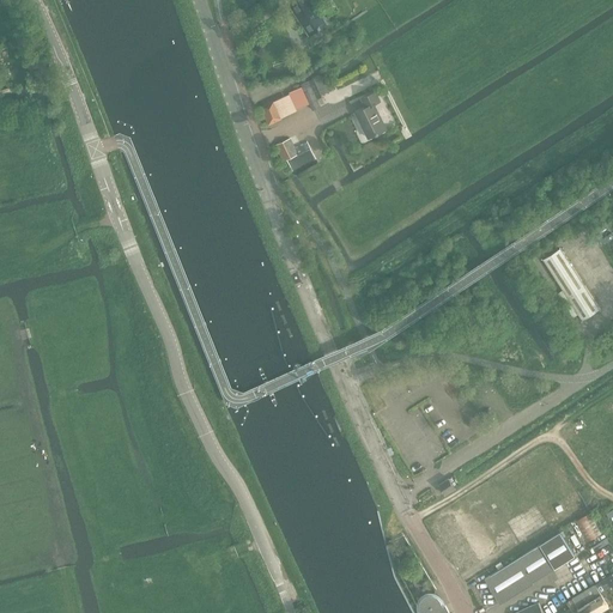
[(290,6),(309,36),(327,24),(310,0),(296,0),(297,1),(290,6)]
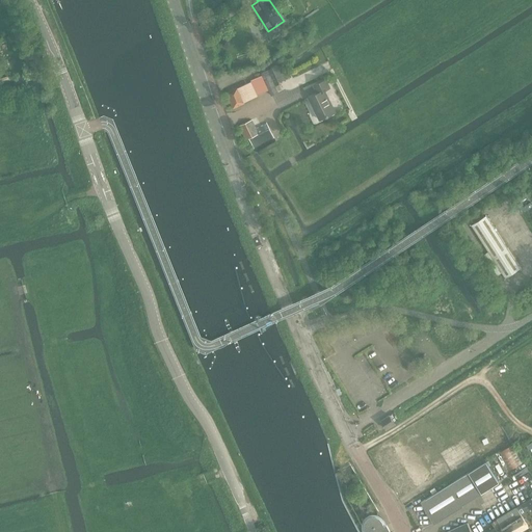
[(262,74),(262,76),(250,81),(251,82),(237,88),(227,94),(233,108),(244,104),(258,98),(257,95),(258,96),(269,90),(269,91),(271,96),(278,92),(275,86),(280,84),(278,83),(287,79),(284,72),(282,73),(277,64),(271,68),(272,69),(262,74)]
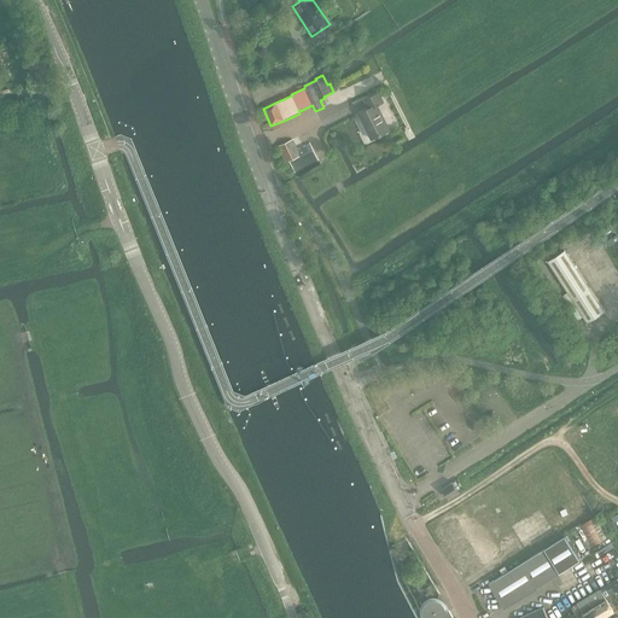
[(359,114),(372,139),(390,130),(377,105),(383,101),(379,93),(365,100),(369,109),(359,114)]
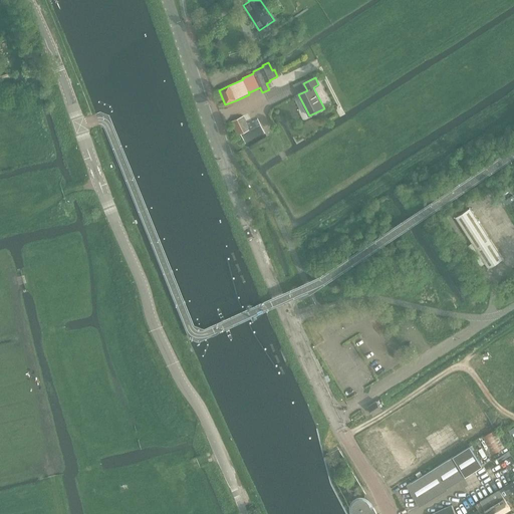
[(238,136),(240,134),(245,143),(265,134),(257,118),(247,123),(243,115),(234,120),(231,121),(238,136)]
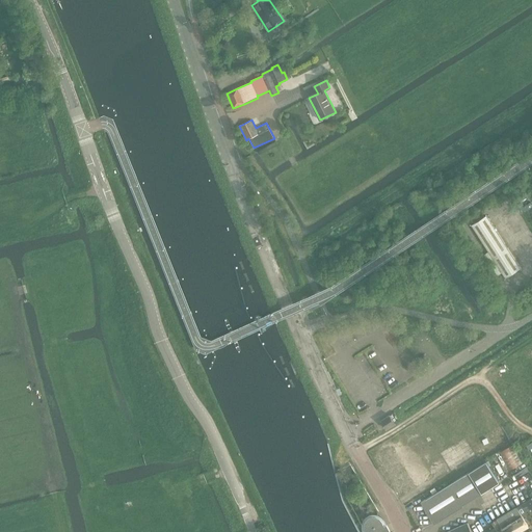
[(521,269),(486,216),(472,225),(506,278),(521,269)]
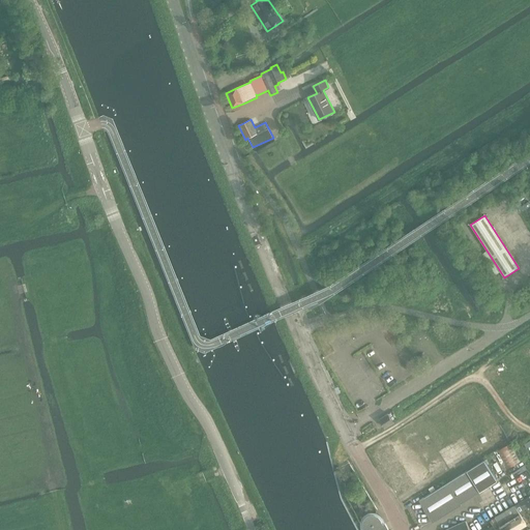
[(262,330),(264,328),(258,314),(255,315),(253,322),(256,328),(262,330)]
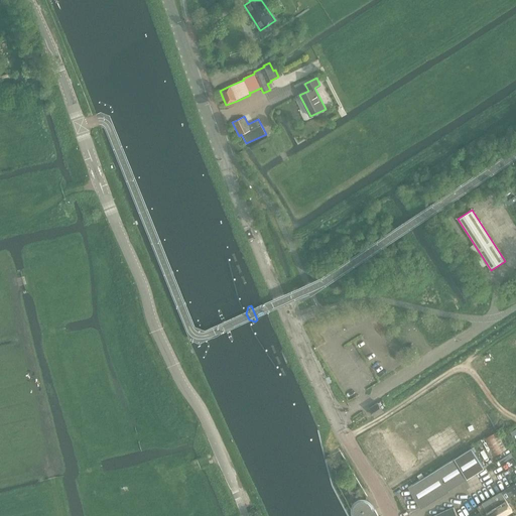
[(515,374),(500,384),(505,394),(512,390),(509,384),(515,380),(515,374)]
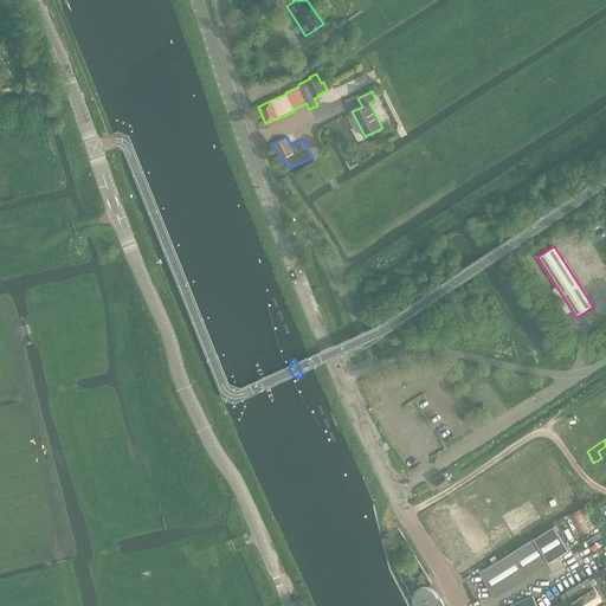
[(434,479),(440,489),(450,483),(444,474),(434,479)]
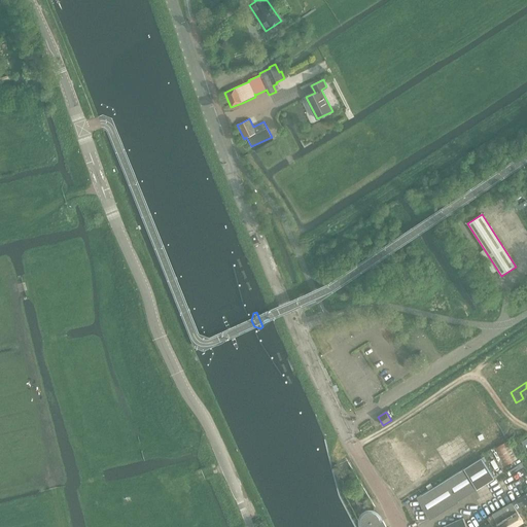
[(459,419),(462,425),(467,423),(470,430),(478,428),(471,414),(459,419)]
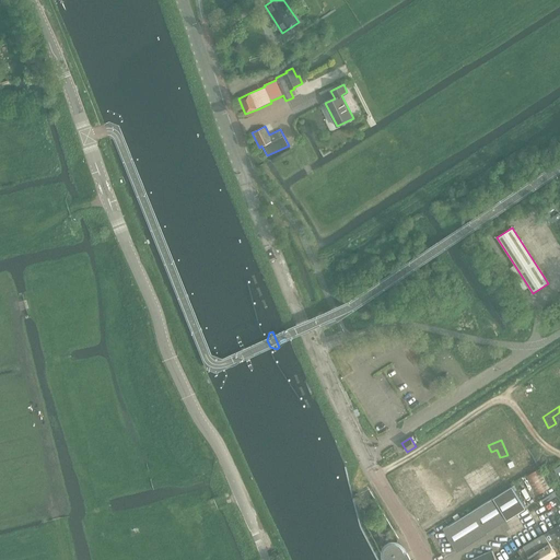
[(486,442),(474,450),(481,462),(493,455),(486,442)]
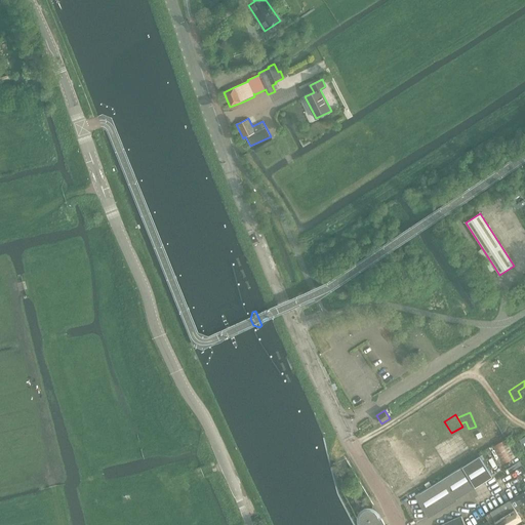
[(435,437),(442,432),(436,421),(428,427),(435,437)]
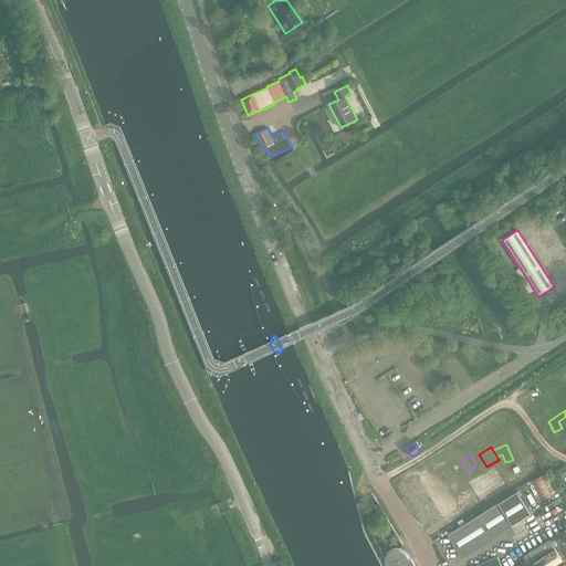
[(531,482),(541,501),(556,493),(546,474),(531,482)]
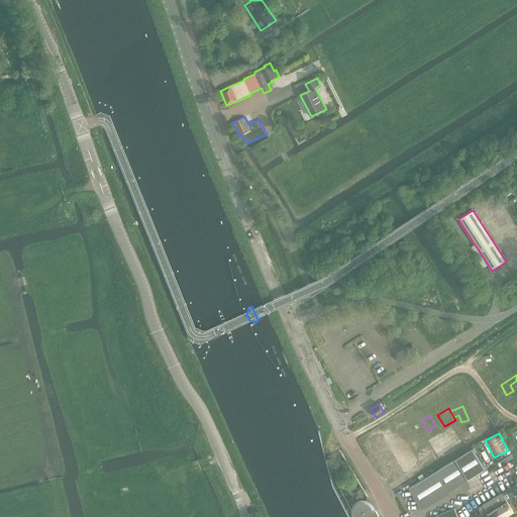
[(413,452),(401,459),(387,436),(378,442),(380,446),(370,452),(388,483),(420,462),(413,452)]
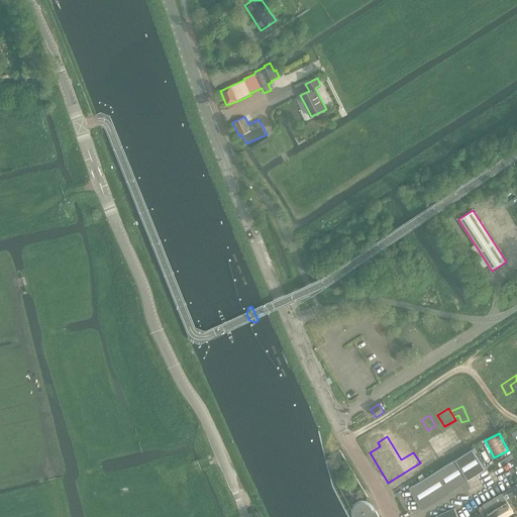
[(422,509),(469,480),(485,470),(472,449),(455,459),(409,489),(422,509)]
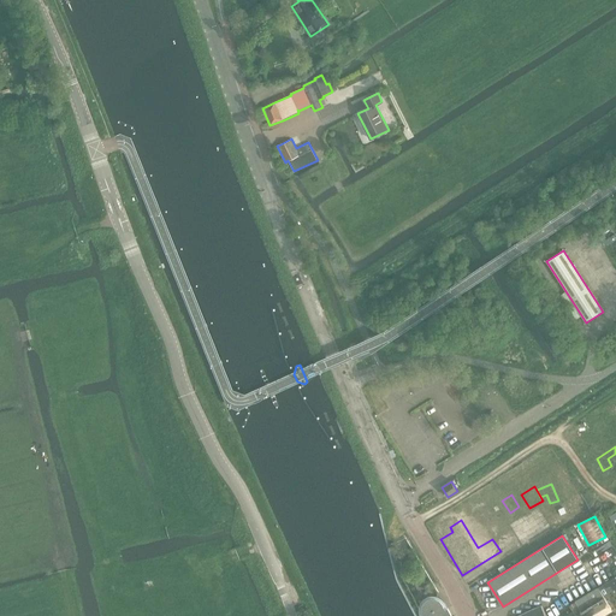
[(612,610),(605,598),(611,594),(609,592),(615,587),(615,576),(603,585),(598,587),(598,588),(575,603),(581,612),(593,605),(599,615),(604,615),(608,612),(612,610)]
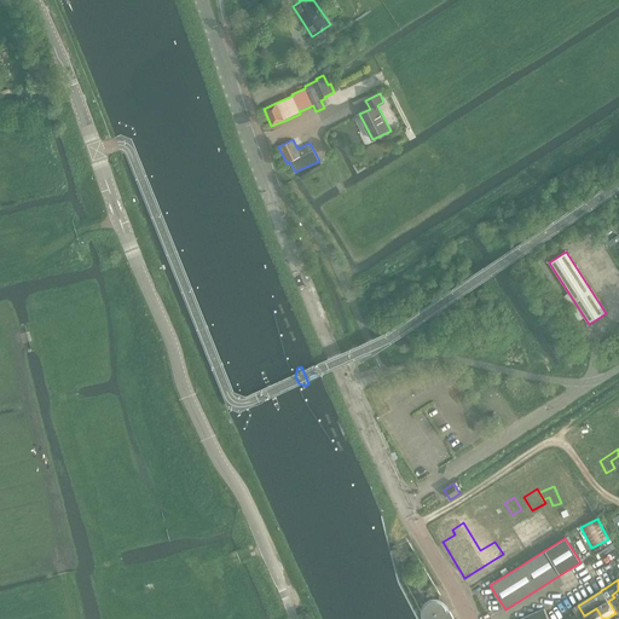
[(453,618),(450,612),(446,612),(445,607),(443,605),(438,602),(434,601),(429,603),(426,606),(423,609),(423,614),(424,618),(453,618)]
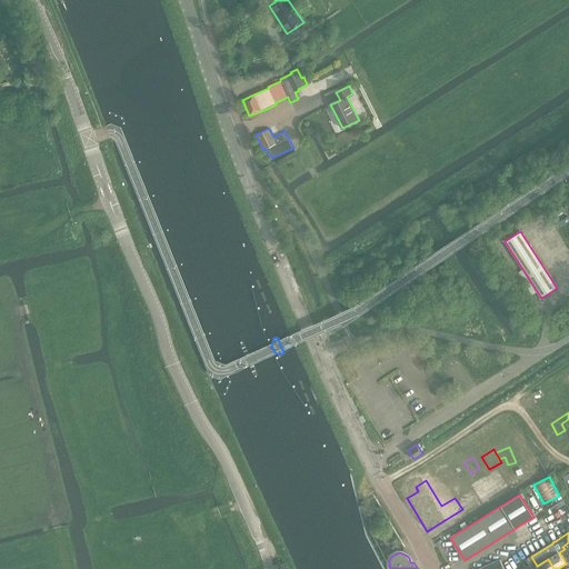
[(537,566),(531,557),(527,559),(530,565),(532,568),(553,568),(548,559),(537,566)]
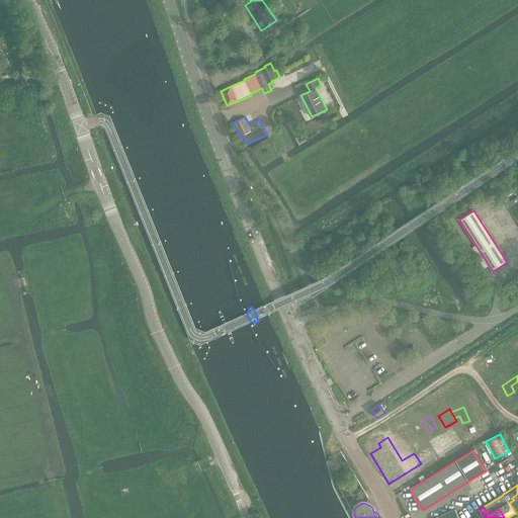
[(435,517),(458,517),(455,509),(435,517)]
